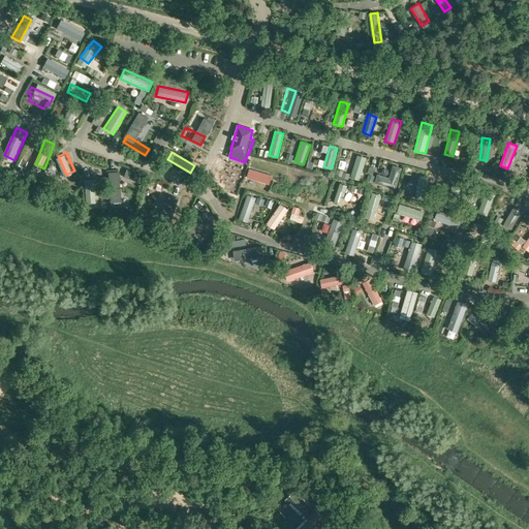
[(366,157),(358,155),(351,177),(360,180),(366,157)]
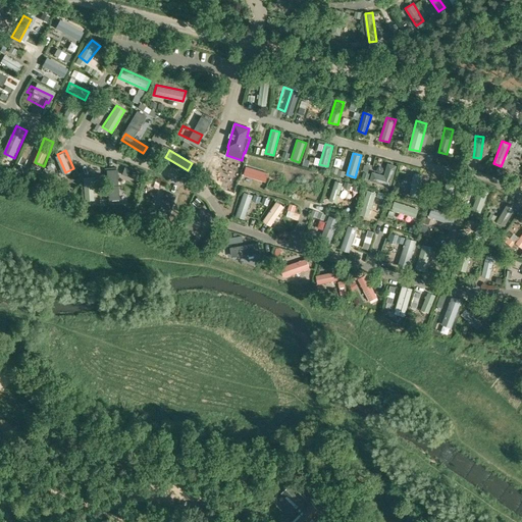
[(396,166),(386,164),(383,175),(373,172),(371,181),(390,187),(396,166)]
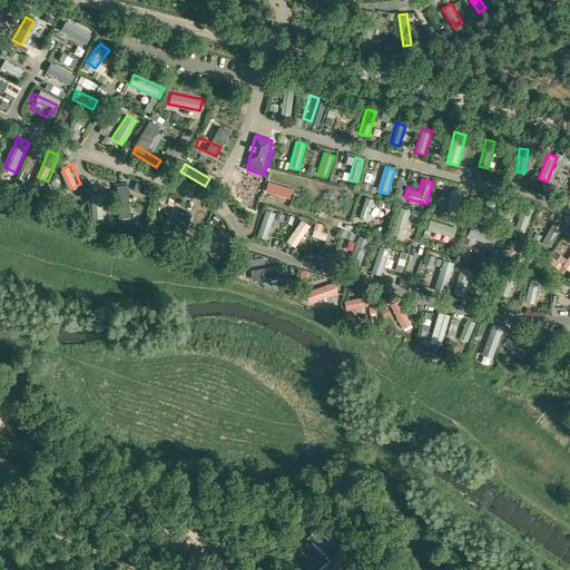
[(462,190),(452,188),(446,213),(457,215),(462,190)]
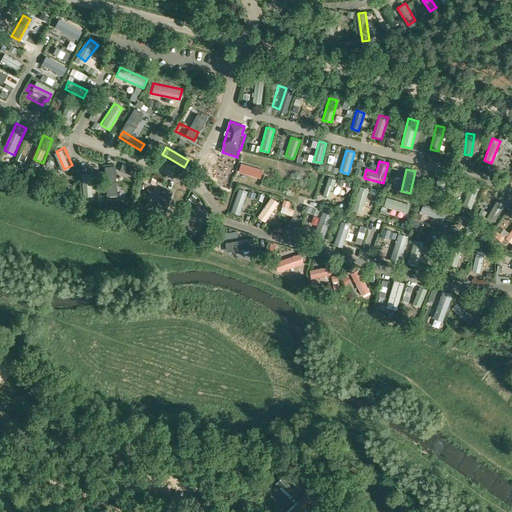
[(329,189),(337,191),(341,177),(333,175),(329,189)]
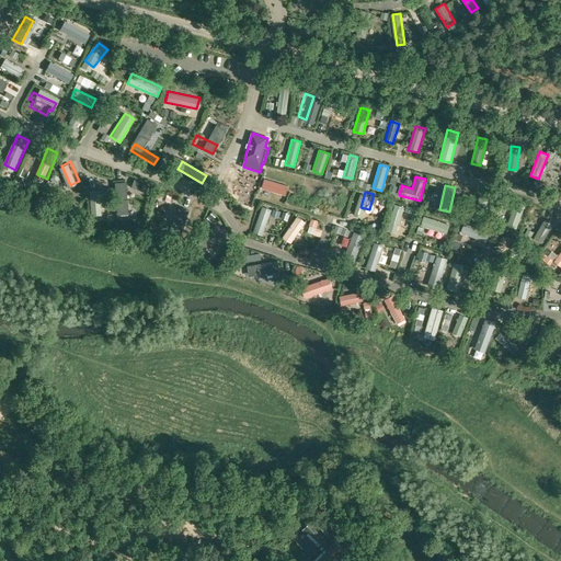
[(488,199),(479,197),(473,218),(483,220),(488,199)]
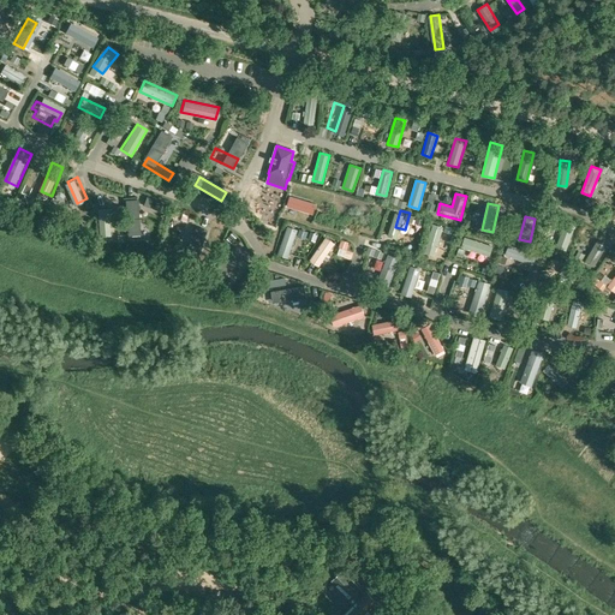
[(575,225),(565,221),(555,246),(566,251),(575,225)]
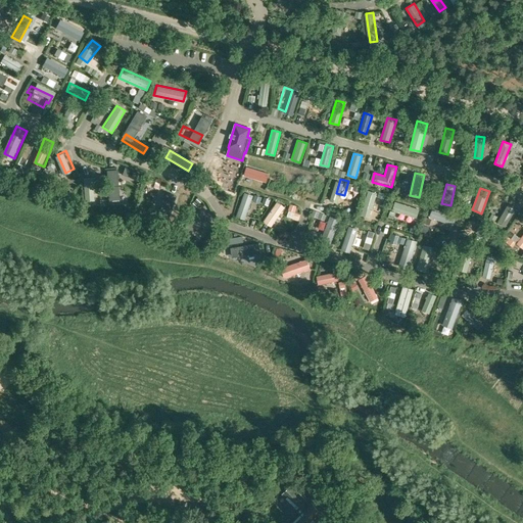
[(252,196),(243,193),(235,217),(244,220),(252,196)]
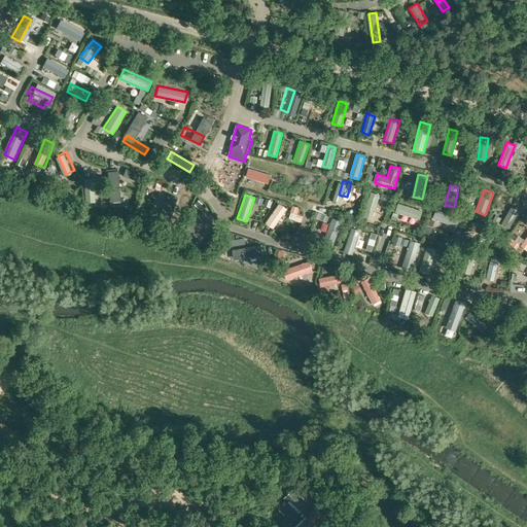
[(423,211),(397,203),(394,212),(420,220),(423,211)]
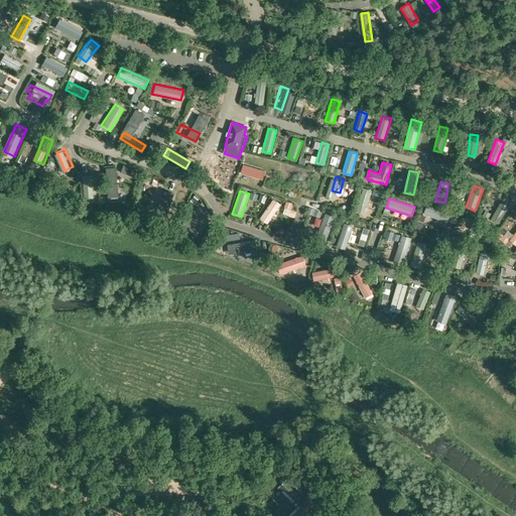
[(281,206),(275,200),(259,217),(265,223),(281,206)]
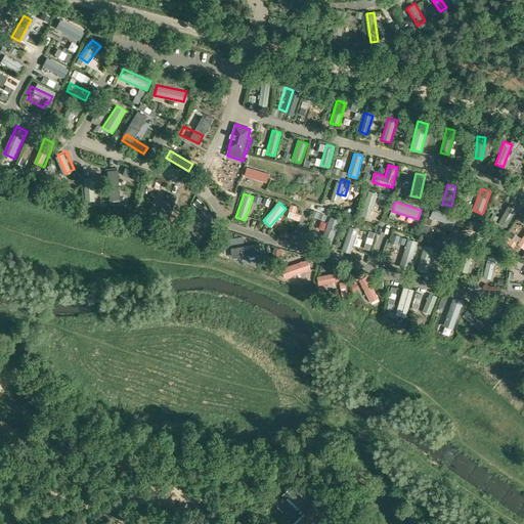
[(516,209),(509,205),(498,222),(506,227),(516,209)]
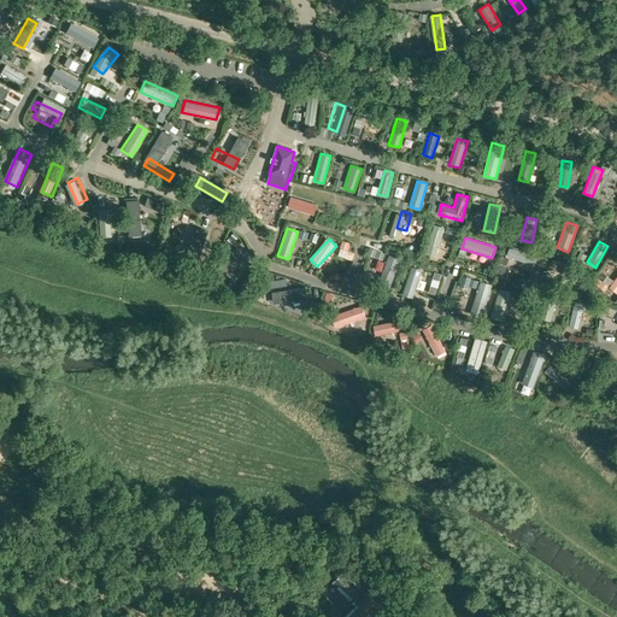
[(539,256),(510,246),(506,256),(535,265),(539,256)]
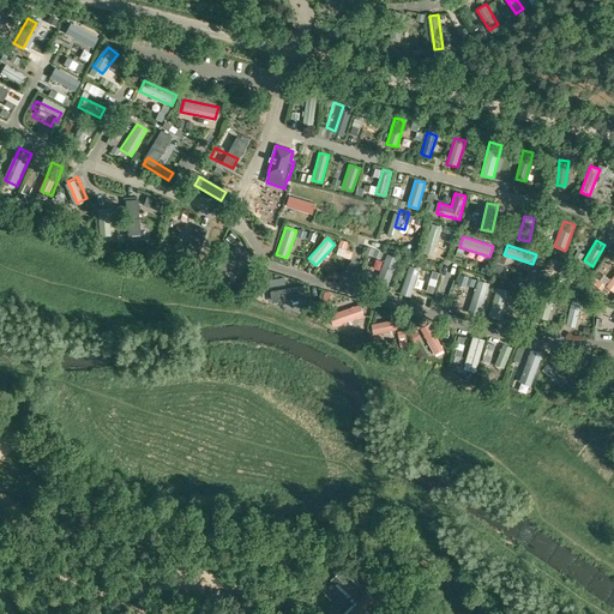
[(398,258),(386,253),(375,282),(387,287),(398,258)]
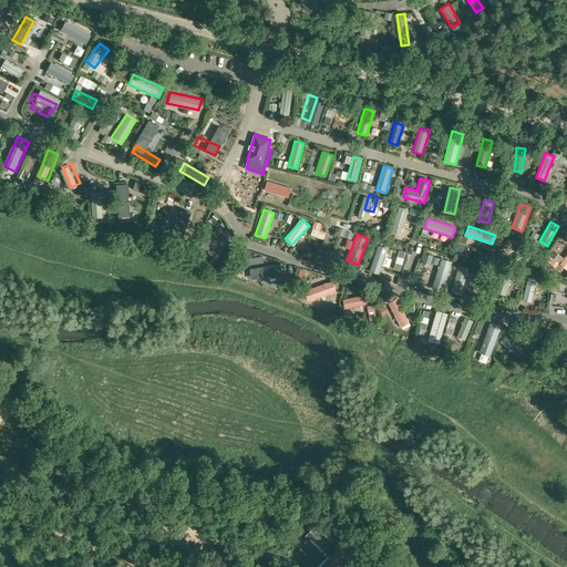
[(388,248),(379,245),(369,270),(379,274),(388,248)]
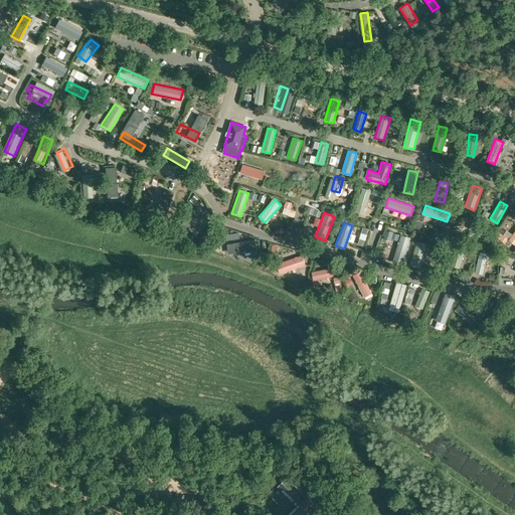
[(485,235),(488,228),(472,222),(470,229),(485,235)]
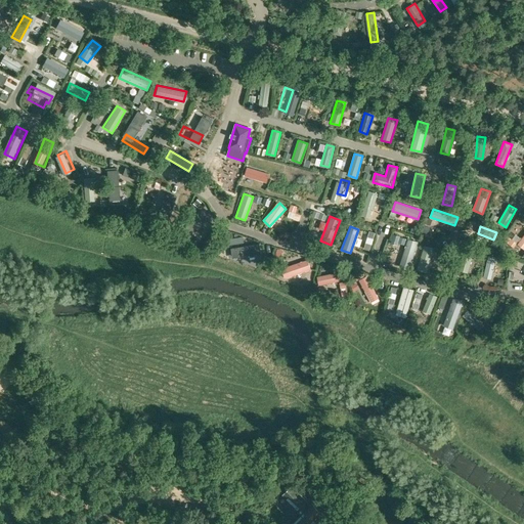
[(418,242),(407,238),(398,267),(408,270),(418,242)]
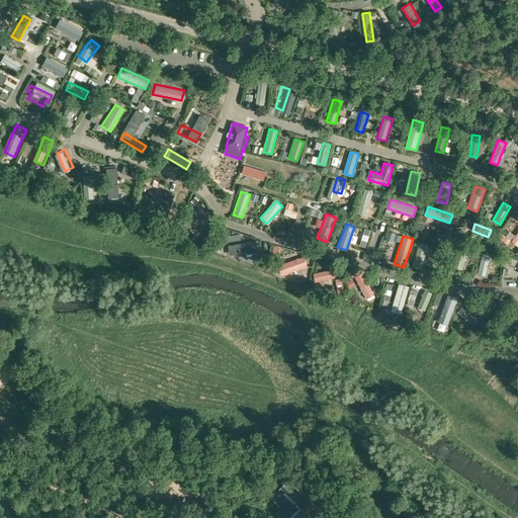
[(428,245),(419,243),(412,267),(421,270),(428,245)]
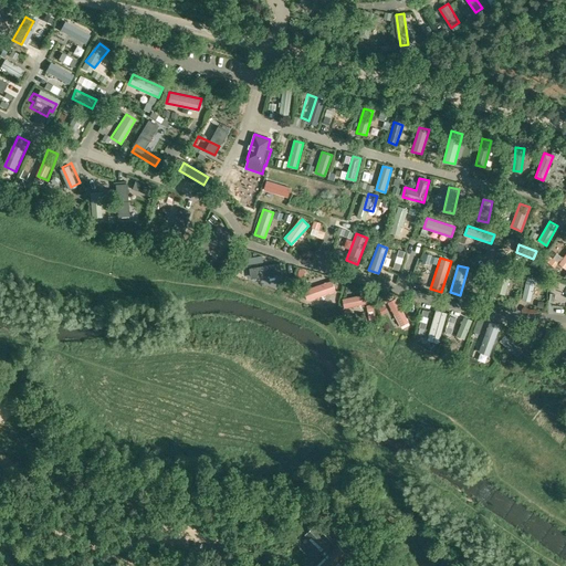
[(512,270),(502,266),(494,292),(504,295),(512,270)]
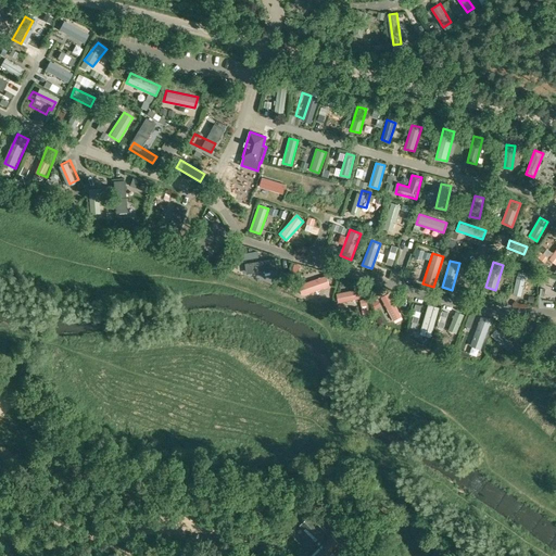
[(526,274),(517,272),(513,294),(521,295),(526,274)]
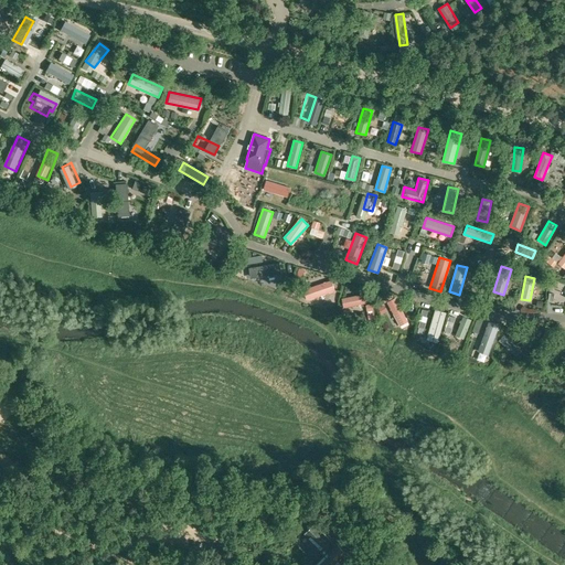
[(311,298),(339,288),(336,278),(307,288),(311,298)]
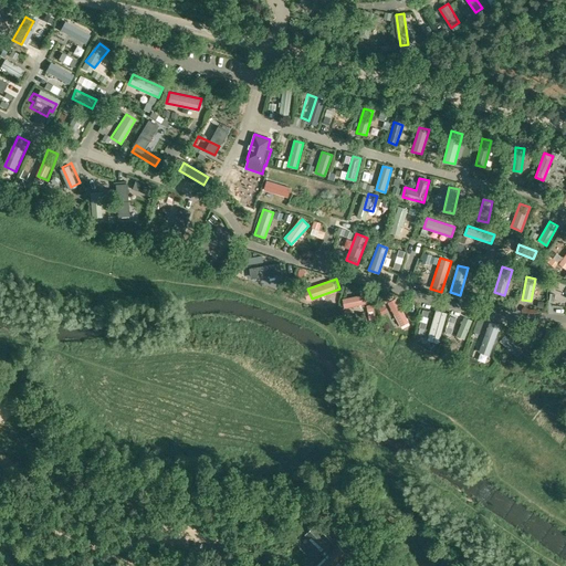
[(563,285),(554,283),(551,306),(559,307),(563,285)]
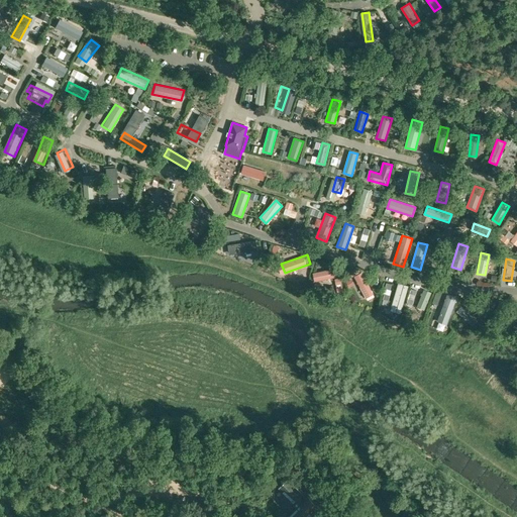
[(335,277),(333,269),(312,274),(314,282),(335,277)]
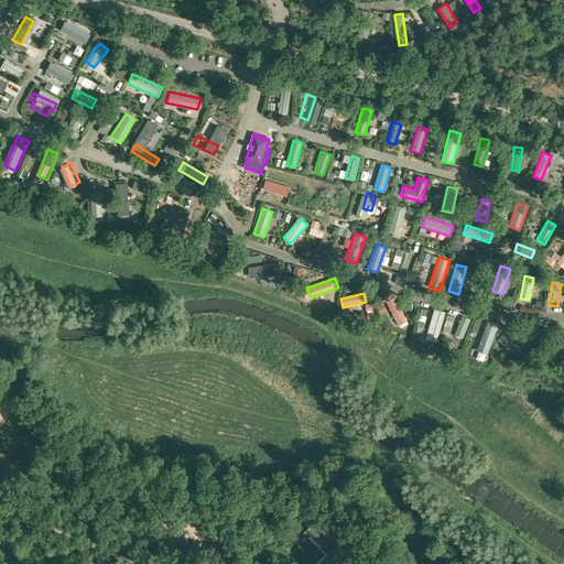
[(398,294),(390,299),(402,323),(411,318),(398,294)]
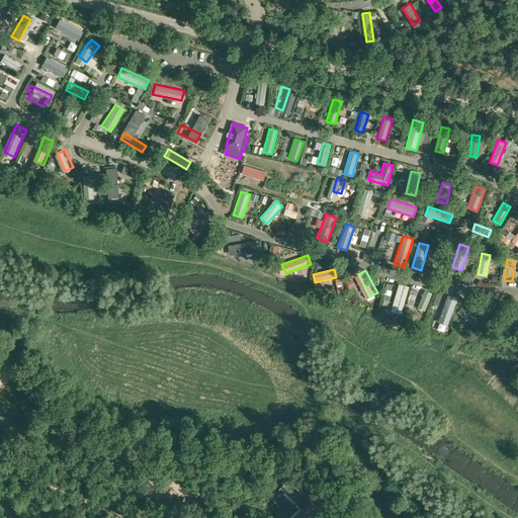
[(344,276),(338,279),(342,291),(348,288),(344,276)]
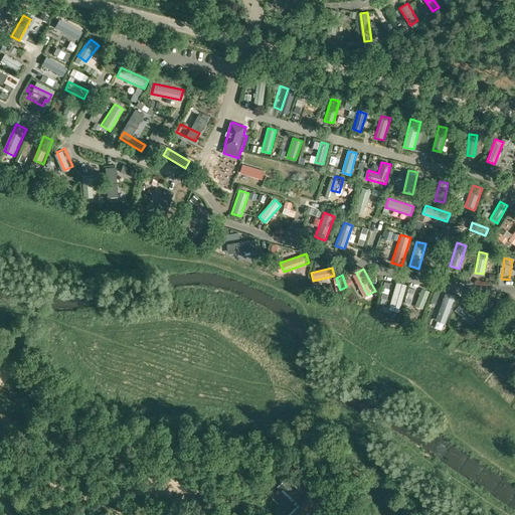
[(430,291),(422,288),(415,306),(422,309),(430,291)]
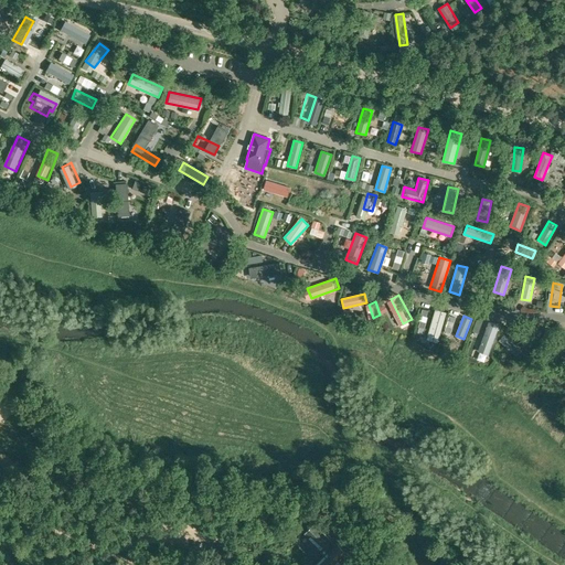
[(482,350),(494,353),(501,321),(489,319),(482,350)]
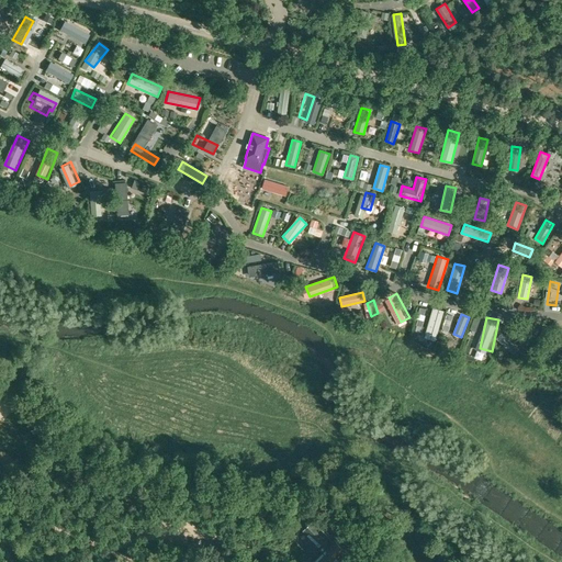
[(552,328),(542,326),(536,348),(544,351),(552,328)]
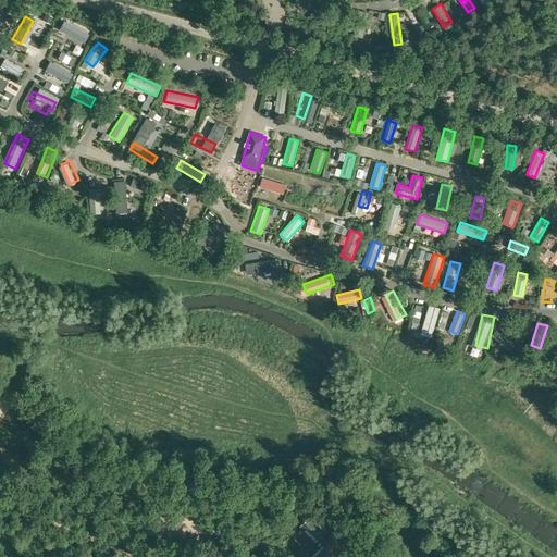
[(514,345),(497,331),(493,336),(508,351),(514,345)]
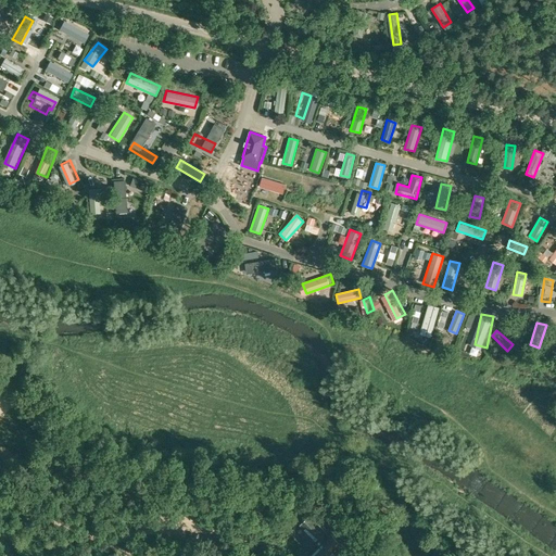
[(331,555),(343,544),(333,535),(339,530),(326,517),(319,525),(310,515),(300,525),(320,544),(308,555),(331,555)]
